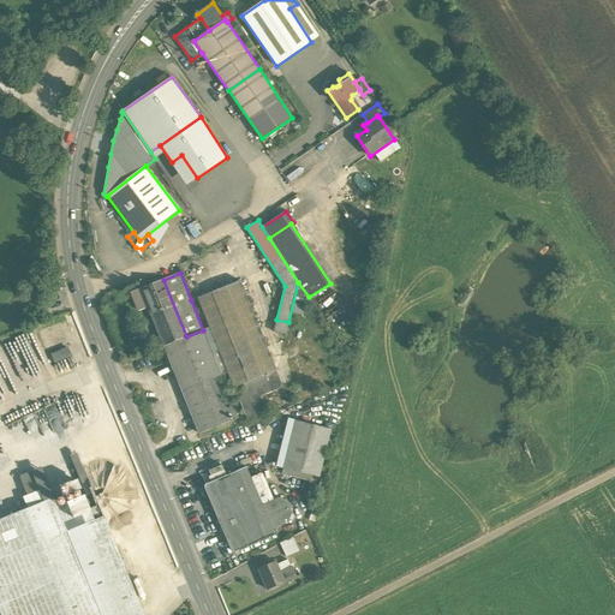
[(163,279),(131,292),(135,303),(145,299),(161,340),(171,336),(173,342),(186,338),(186,336),(163,280),(163,279)]
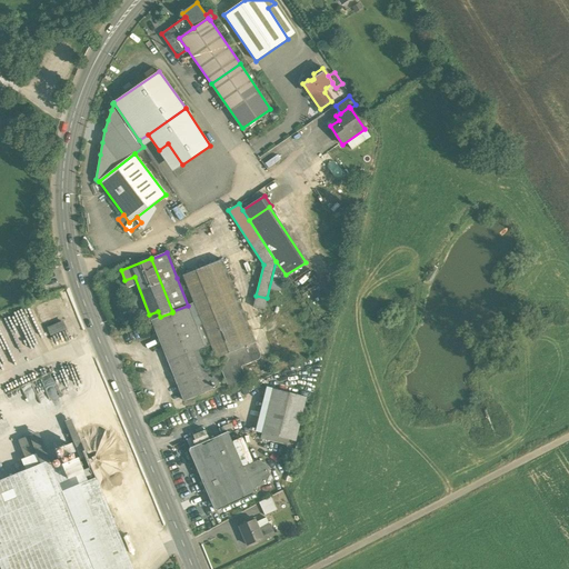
[(222,260),(183,276),(195,302),(202,323),(217,359),(246,347),(256,343),(256,342),(222,260)]
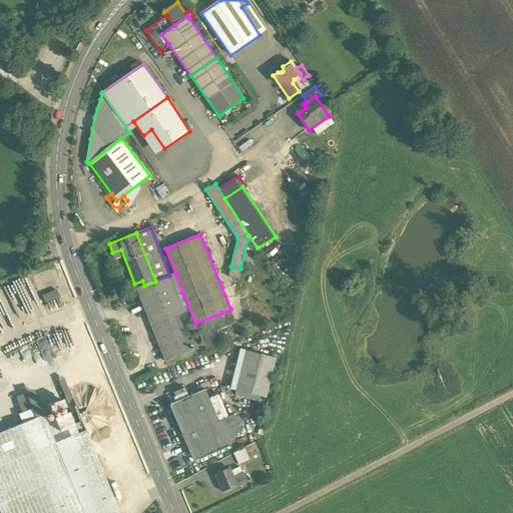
[(240,269),(230,267),(228,277),(238,279),(240,269)]
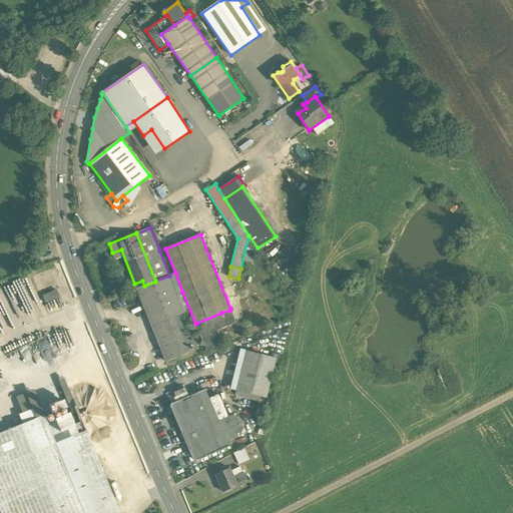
[(175,273),(169,276),(177,295),(182,292),(175,273)]
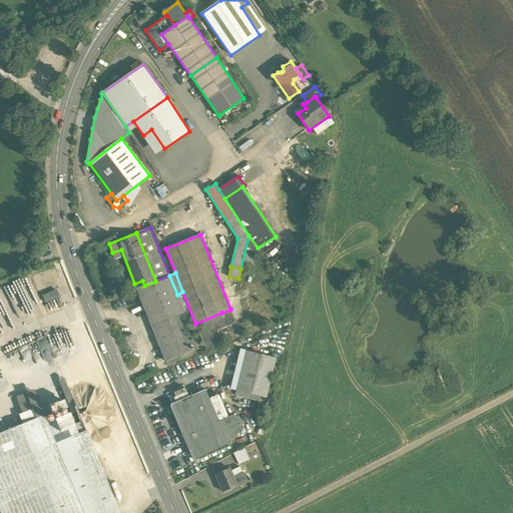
[(169,276),(155,281),(155,282),(144,286),(137,289),(152,326),(178,316),(184,313),(177,295),(169,276)]
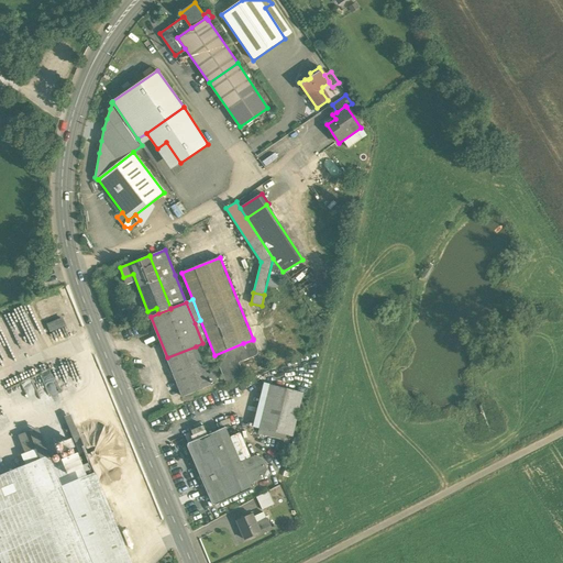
[(62,318),(47,323),(51,331),(65,326),(62,318)]
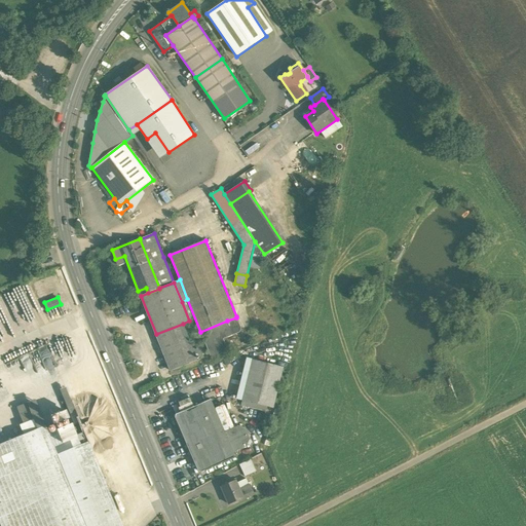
[(236,317),(227,321),(233,335),(238,333),(239,332),(240,331),(241,329),(240,328),(236,316),(236,317)]
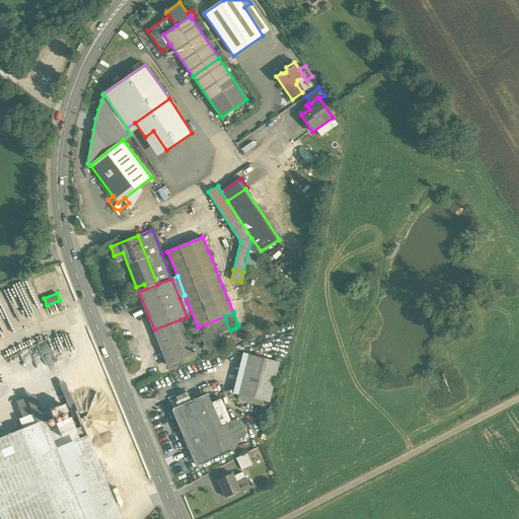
[(224,316),(198,327),(208,354),(225,347),(220,335),(230,330),(224,316)]
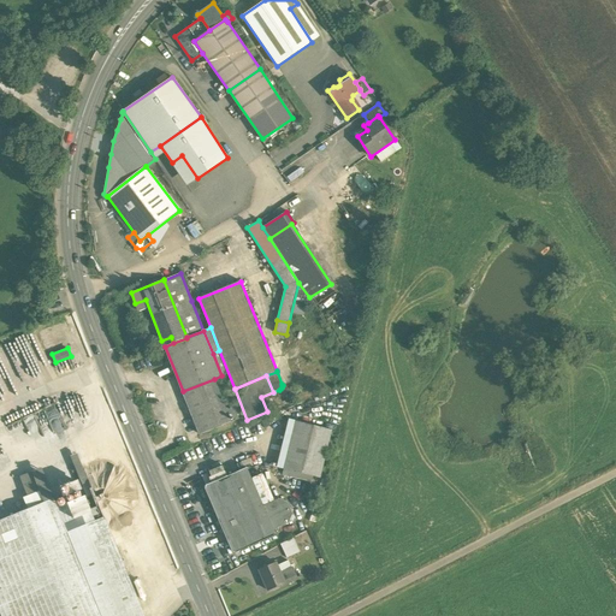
[(214,379),(183,391),(200,434),(231,422),(225,407),(214,379)]
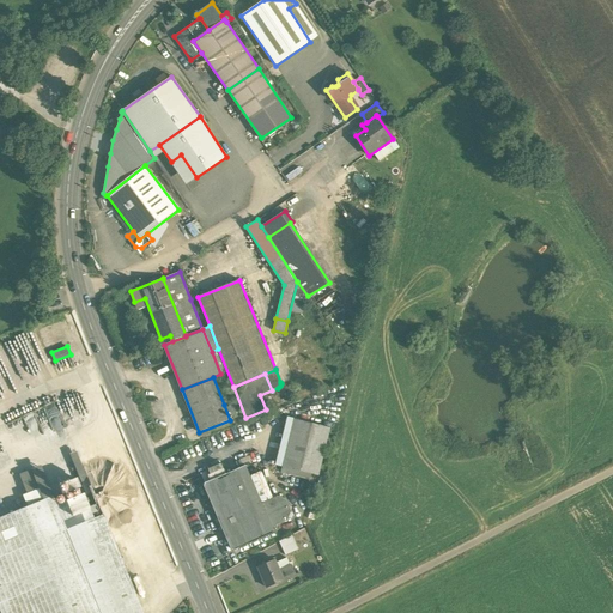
[(238,417),(231,401),(224,405),(230,420),(238,417)]
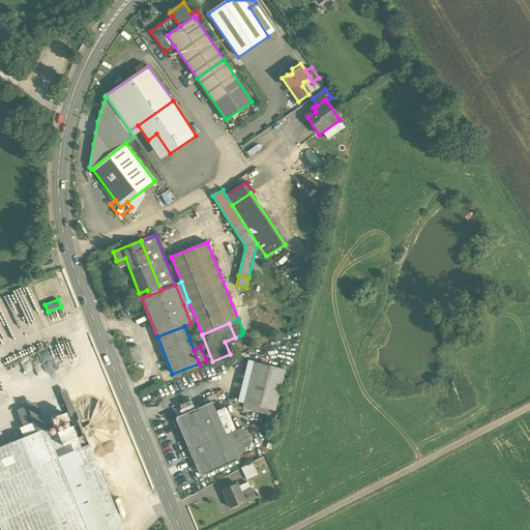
[(286,370),(255,362),(244,404),(275,411),(286,370)]
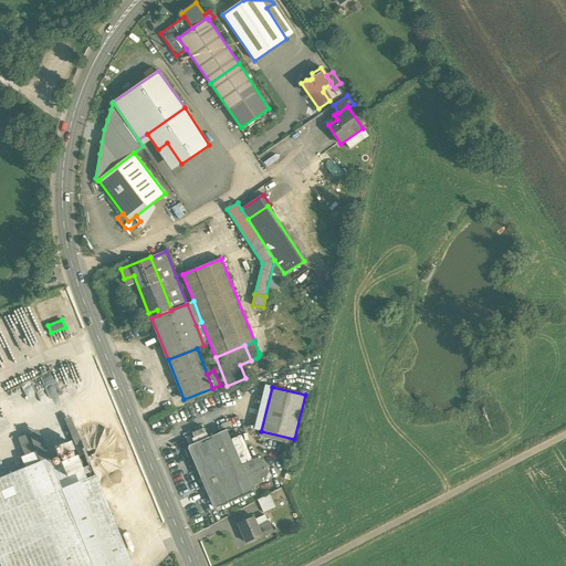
[(75,416),(69,419),(75,433),(82,430),(75,416)]
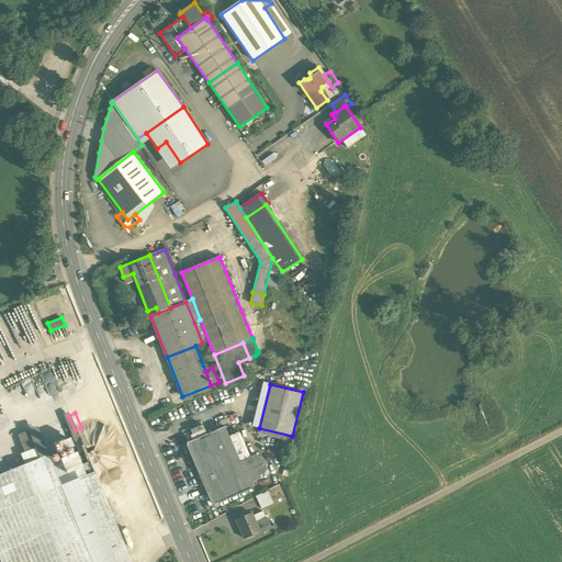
[(226,428),(186,445),(211,505),(251,489),(249,484),(262,479),(266,470),(263,461),(255,459),(242,464),(226,428)]
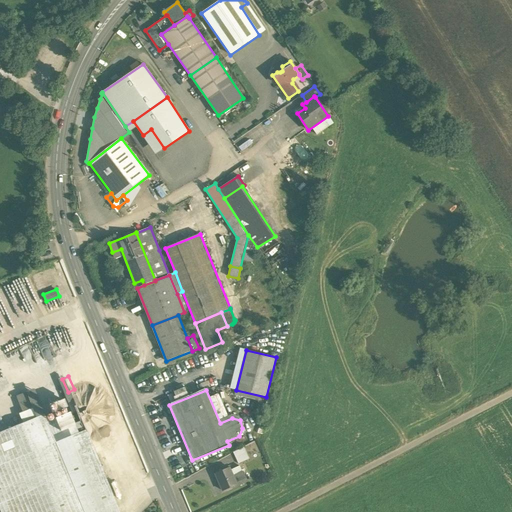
[(76,404),(54,413),(64,438),(86,429),(81,416),(85,414),(84,411),(79,412),(76,404)]
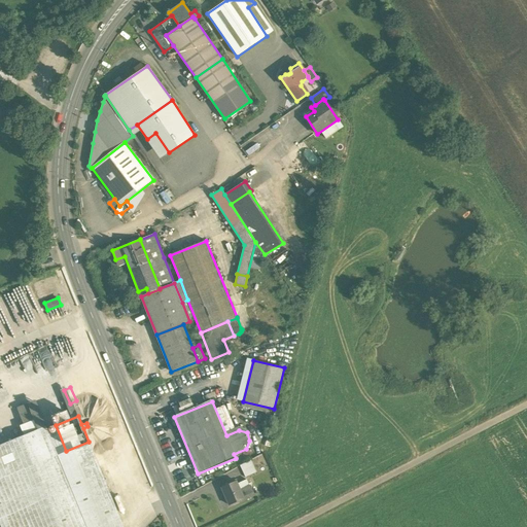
[(66,451),(57,455),(45,425),(0,444),(0,519),(3,526),(124,526),(93,452),(93,451),(89,442),(66,451)]
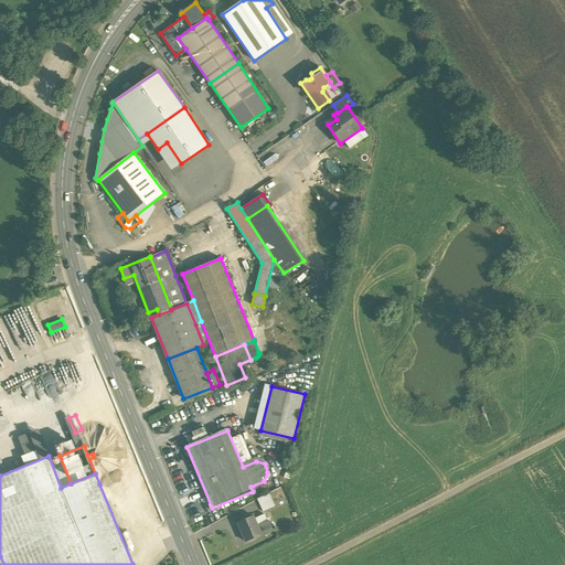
[(268,493),(257,499),(263,511),(275,505),(268,493)]
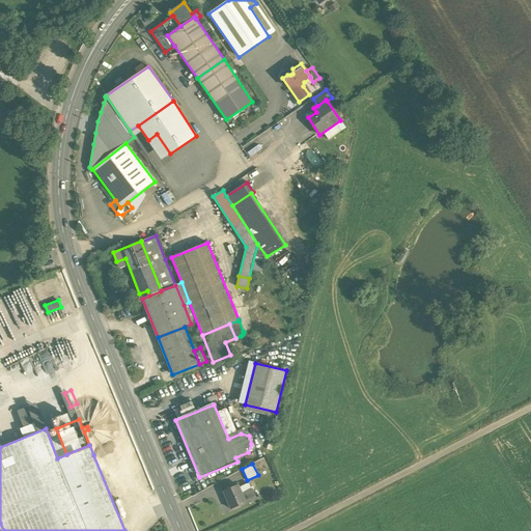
[(230,487),(223,492),(230,508),(246,502),(241,492),(238,484),(234,486),(230,487)]
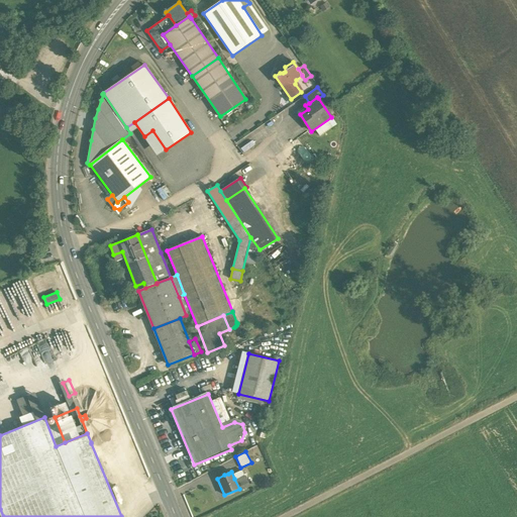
[(244,475),(234,479),(239,489),(249,485),(244,475)]
